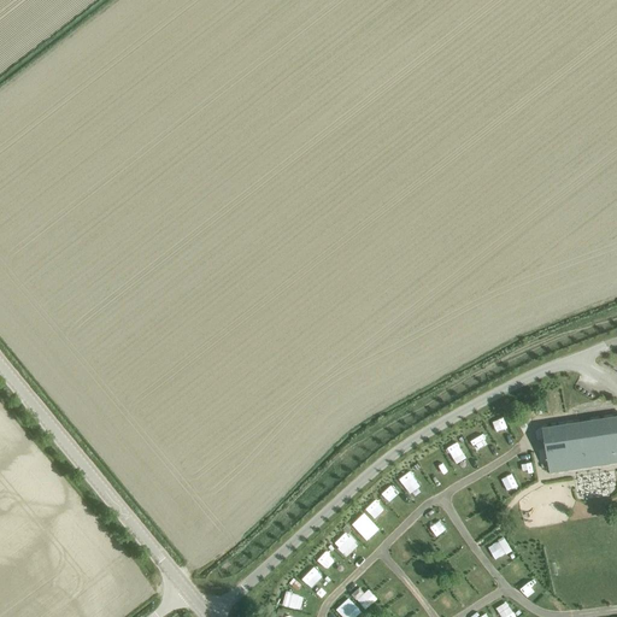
[(524,409),(513,413),(519,427),(529,422),(524,409)]
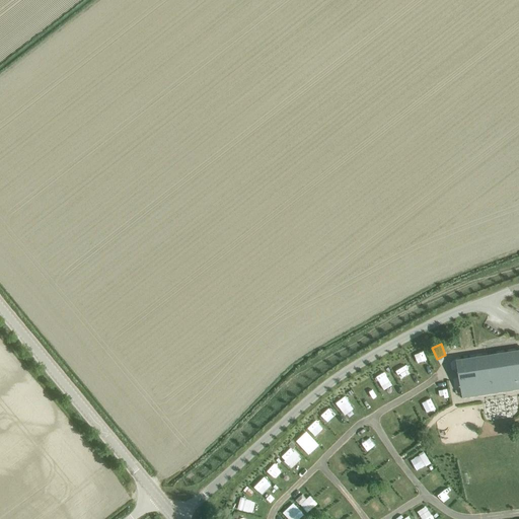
[(518,350),(456,360),(462,397),(518,388),(518,350)]
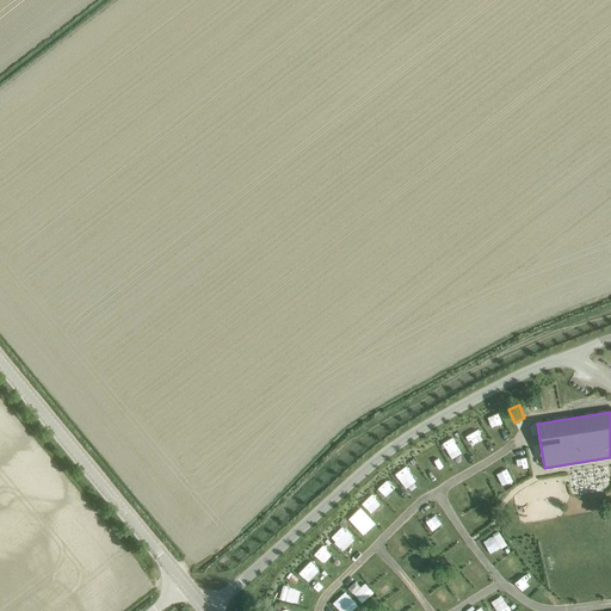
[(469,440),(479,430),(471,424),(462,434),(469,440)]
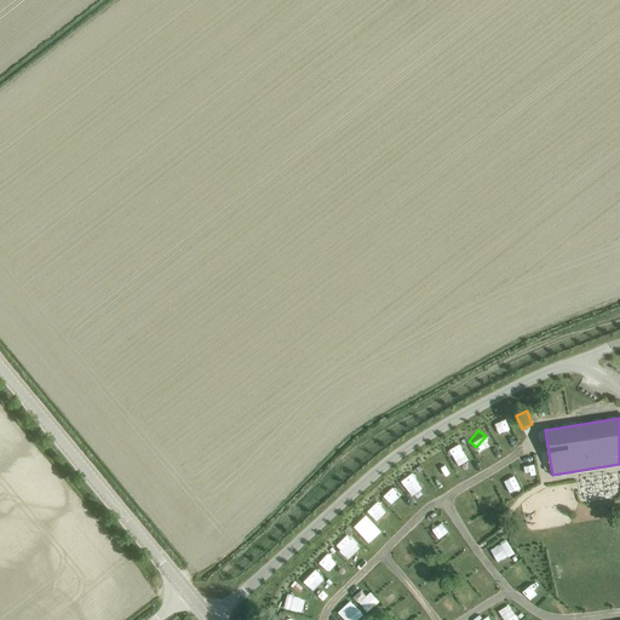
[(377,522),(386,514),(378,503),(367,511),(377,522)]
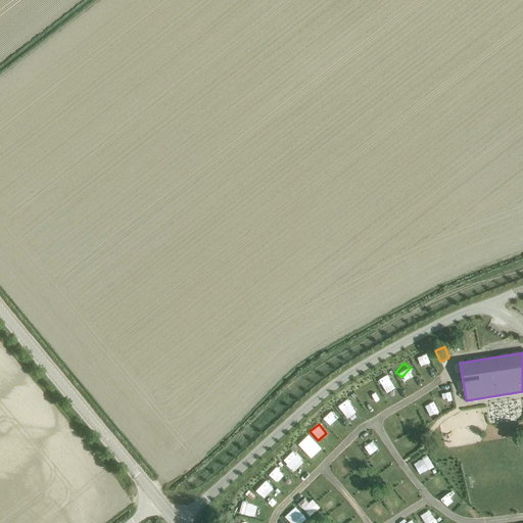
[(305,453),(314,444),(305,436),(297,444),(305,453)]
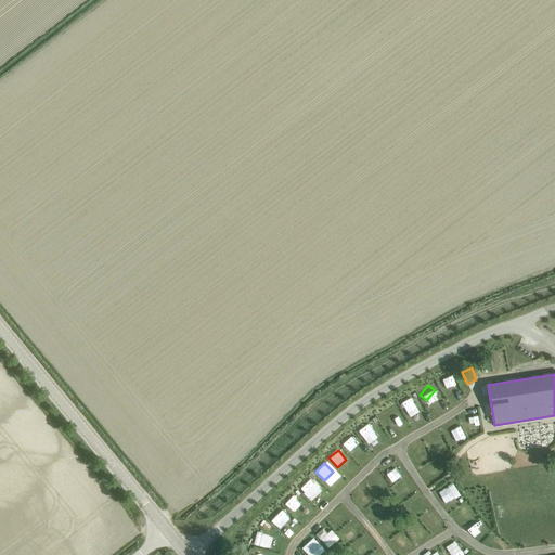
[(469,503),(460,508),(466,523),(476,517),(469,503)]
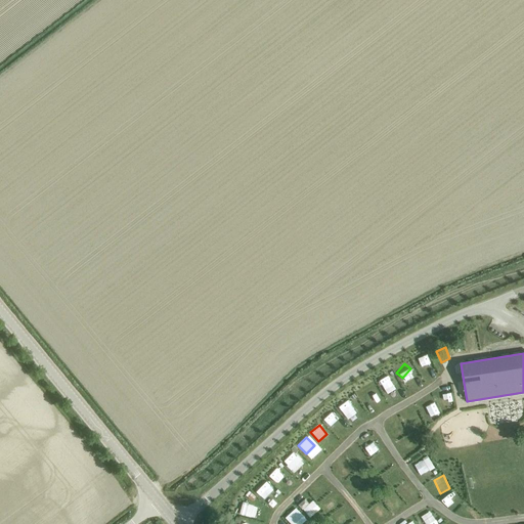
[(356,476),(348,481),(351,485),(359,480),(356,476)]
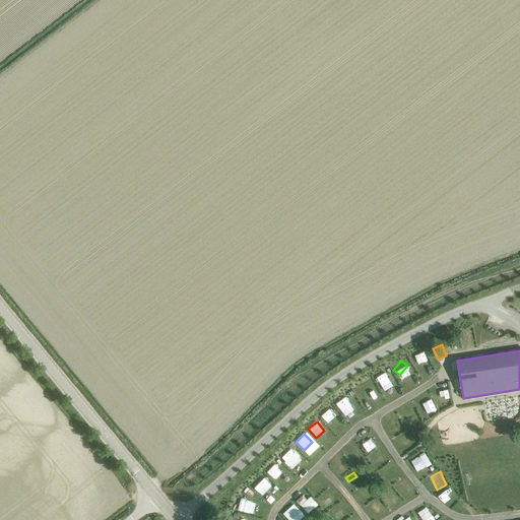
[(255,485),(262,494),(270,485),(263,477),(255,485)]
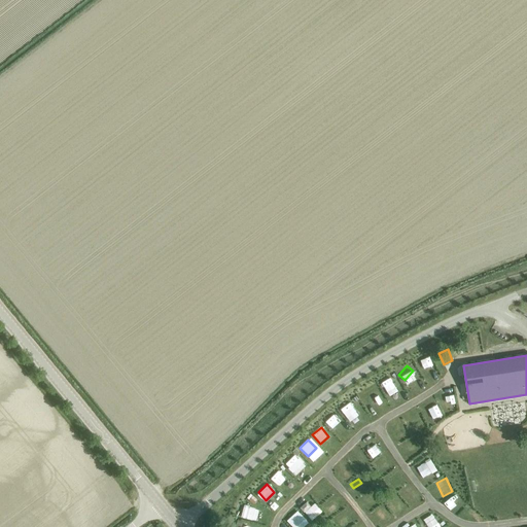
[(330,516),(340,513),(337,503),(327,507),(330,516)]
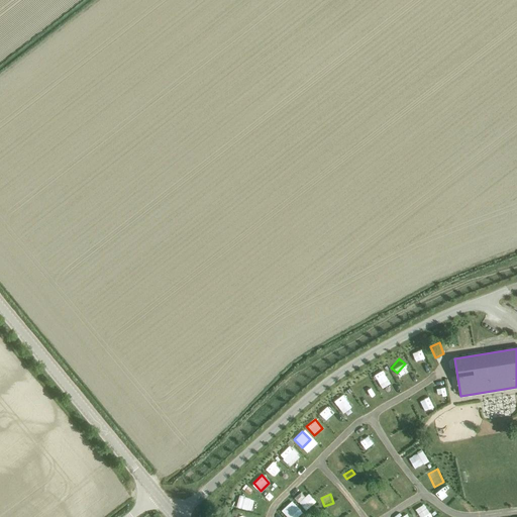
[(310,495),(286,512),(290,516),(298,516),(317,504),(310,495)]
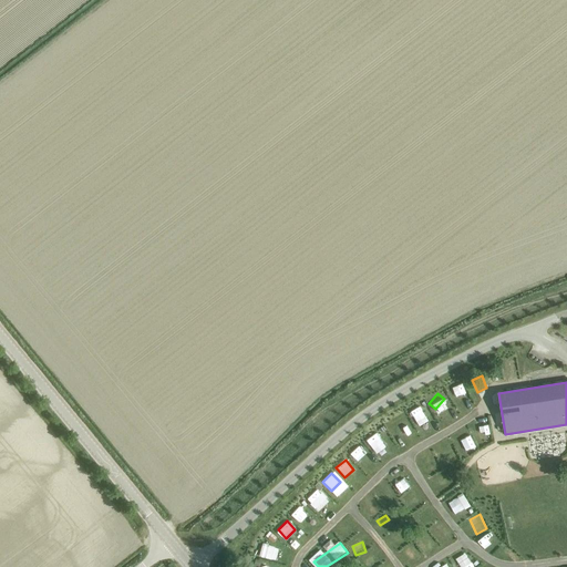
[(264,545),(261,557),(272,559),(275,546),(264,545)]
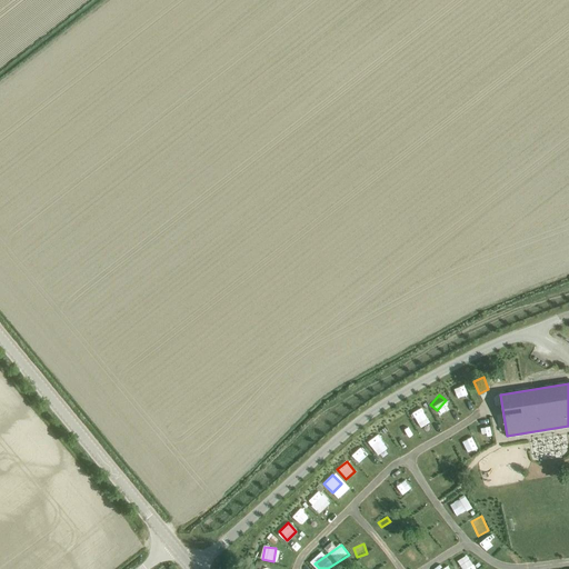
All buildings are outlined.
